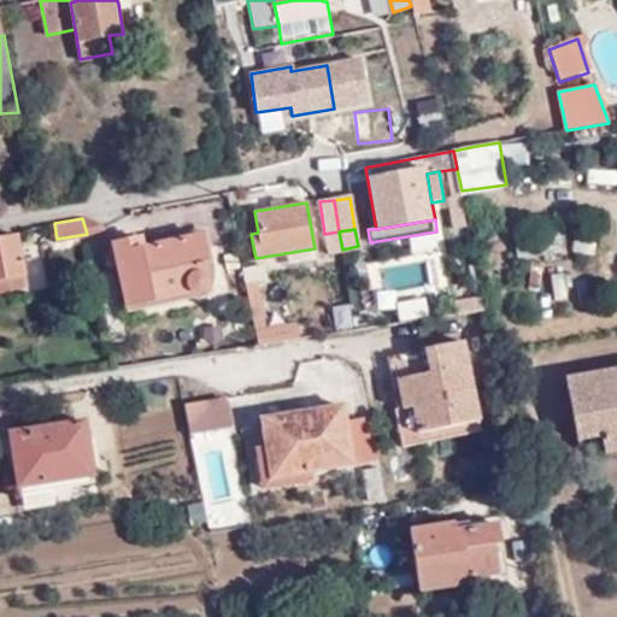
[(328,252),(342,250),(339,231),(324,234),(328,252)]
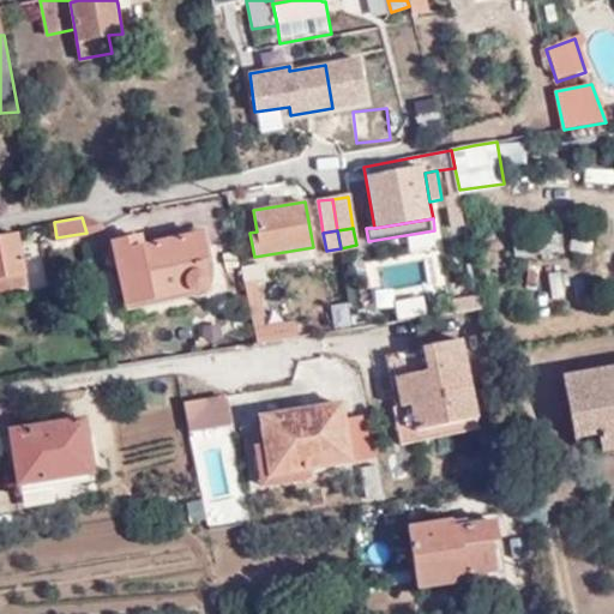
[(124,305),(190,289),(192,292),(197,292),(203,290),(206,286),(208,280),(203,276),(199,272),(197,265),(206,263),(200,233),(143,246),(140,236),(112,244),(124,305)]
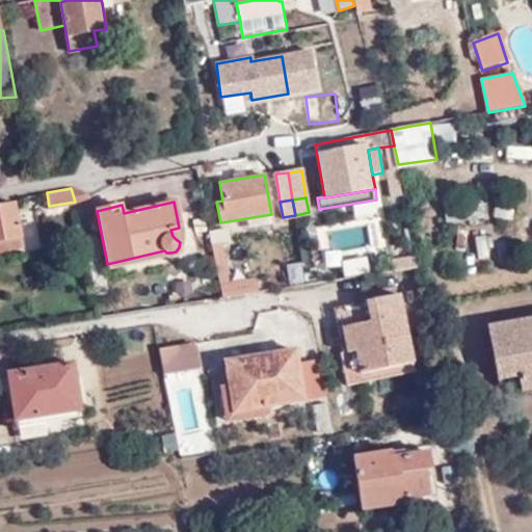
[(0,240),(18,237),(21,236),(15,203),(0,205),(0,240)]
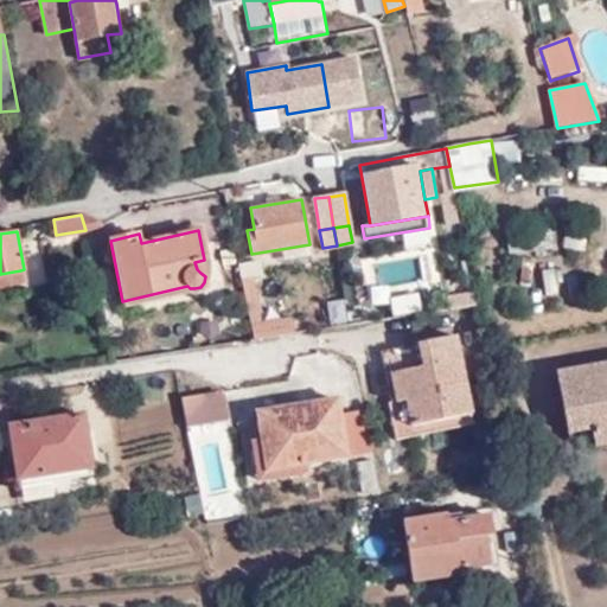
[(222,253),(223,266),(236,264),(234,250),(222,253)]
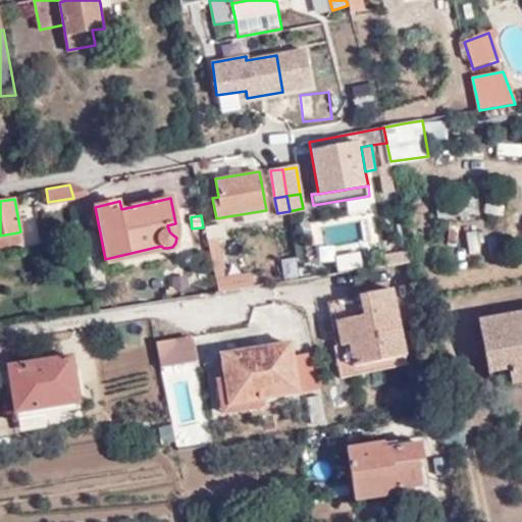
[(17,232),(0,236),(0,249),(20,246),(17,232)]
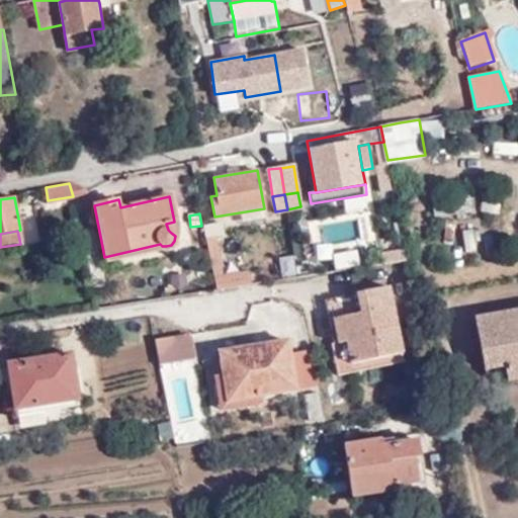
[(213,276),(222,275),(218,255),(209,255),(213,276)]
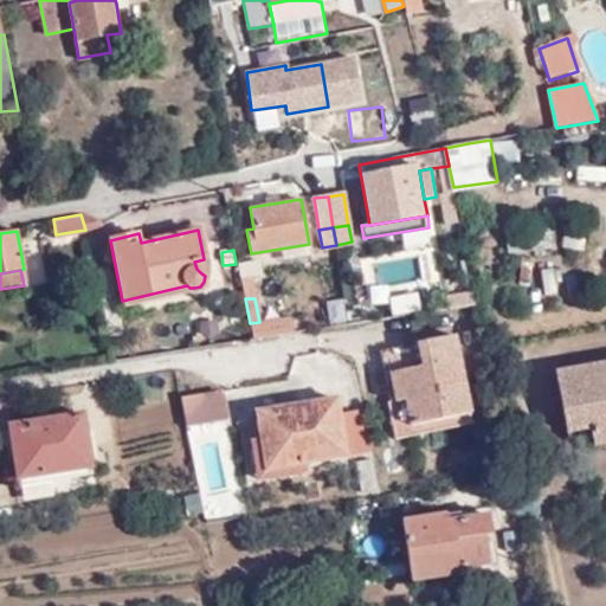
[(291,331),(294,331),(291,317),(259,322),(250,323),(252,337),(291,331)]
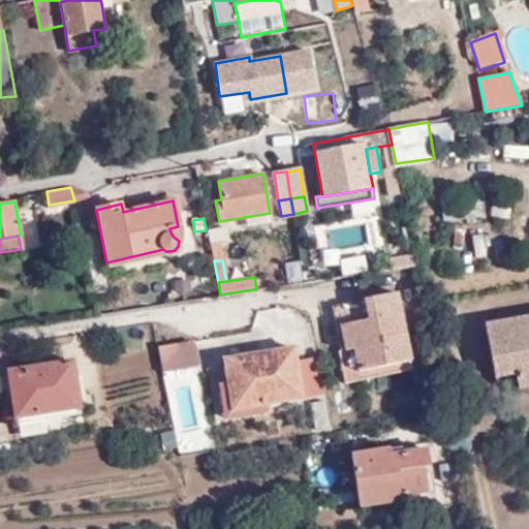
[(346,379),(360,375),(360,370),(410,361),(398,296),(366,303),(370,321),(342,327),(346,351),(341,352),(346,379)]
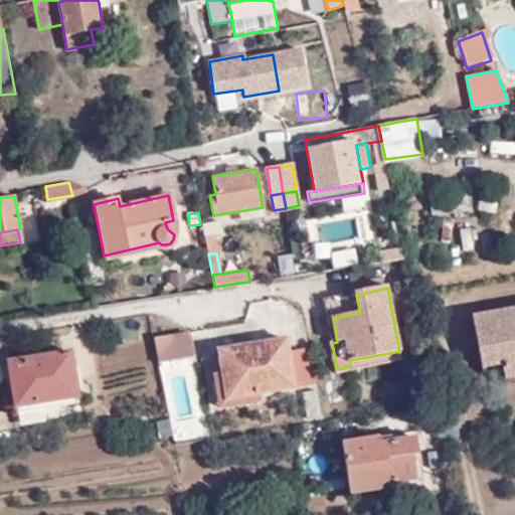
[(329,299),(333,318),(360,313),(356,295),(329,299)]
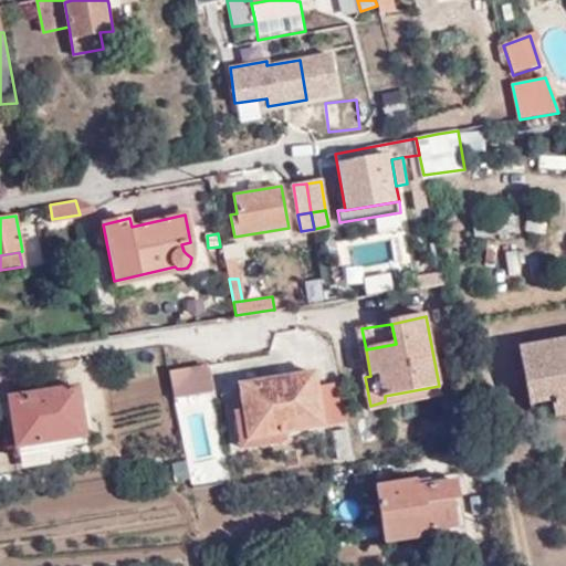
[(565,338),(519,347),(528,404),(551,398),(565,396),(565,338)]
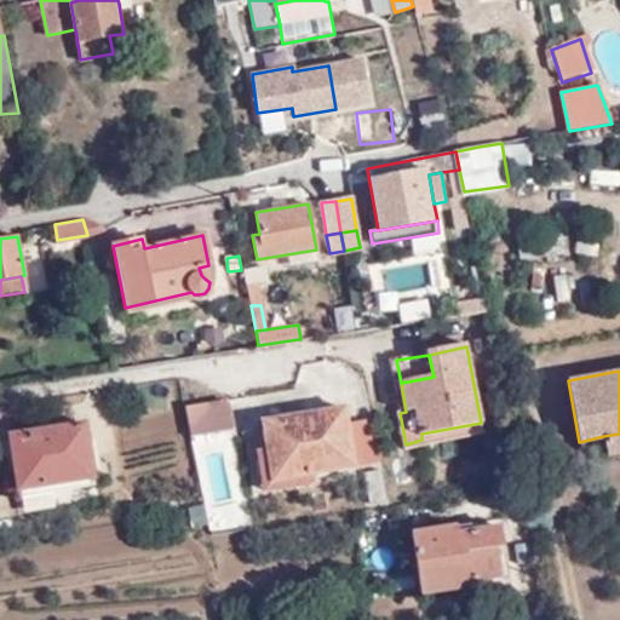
[(229,400),(184,406),(190,435),(233,428),(229,400)]
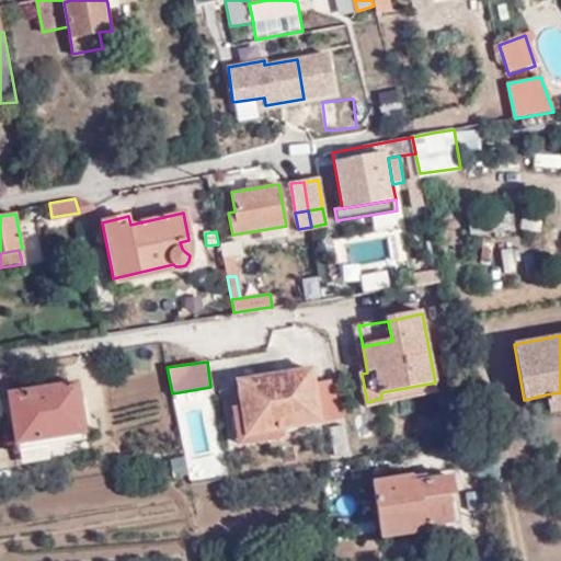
[(284,428),(321,424),(313,385),(310,368),(240,381),(242,404),(248,434),(284,428)]
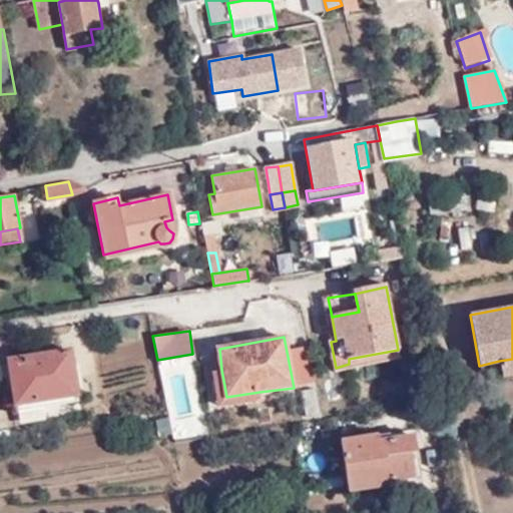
[(294,388),(317,383),(309,349),(287,352),(294,388)]
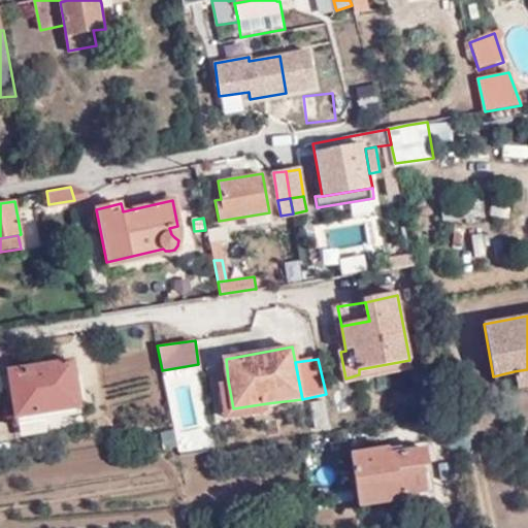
[(359,369),(359,374),(410,366),(409,360),(359,369)]
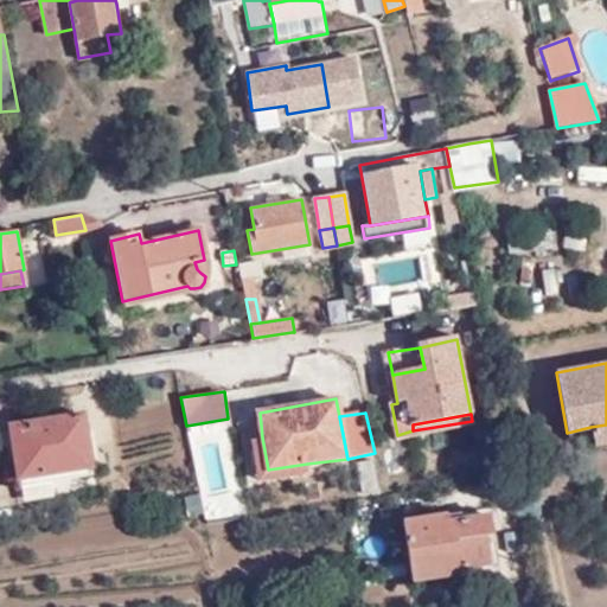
[(7,427),(16,478),(90,468),(82,416),(7,427)]
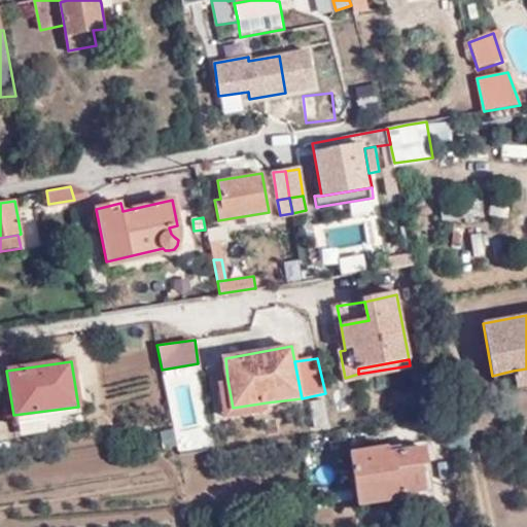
[(526,369),(513,371),(515,387),(526,384),(526,369)]
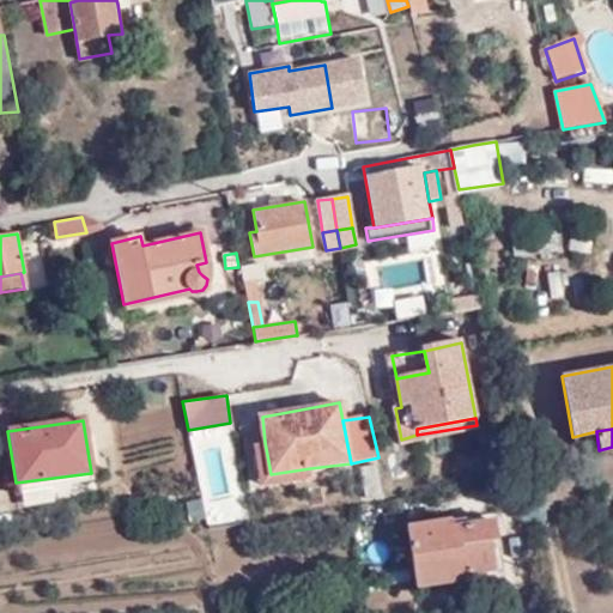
[(311,477),(310,468),(271,474),(265,442),(254,444),(261,486),(311,477)]
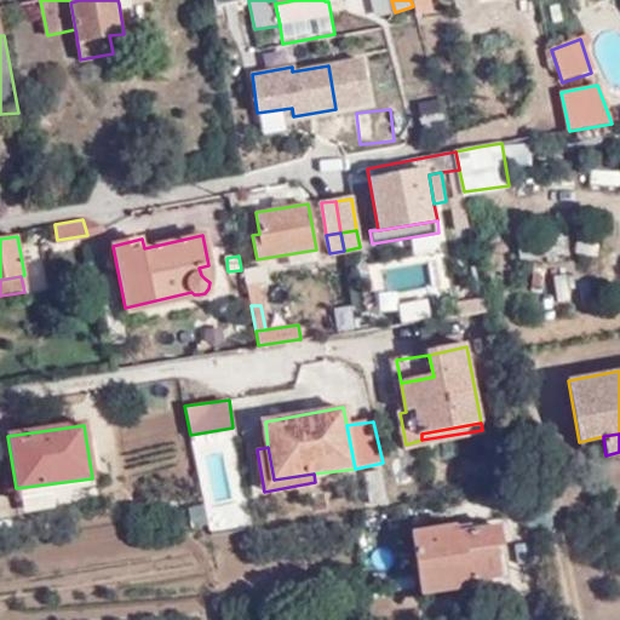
[(388,500),(382,468),(365,471),(371,504),(388,500)]
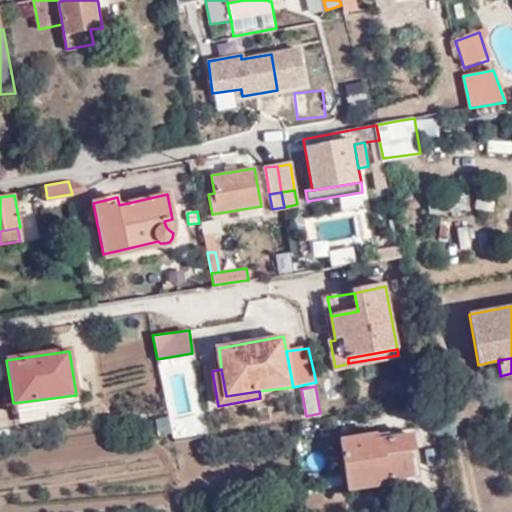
[(388,485),(387,481),(413,478),(408,453),(413,453),(411,435),(376,440),(375,435),(340,440),(348,491),(388,485)]
